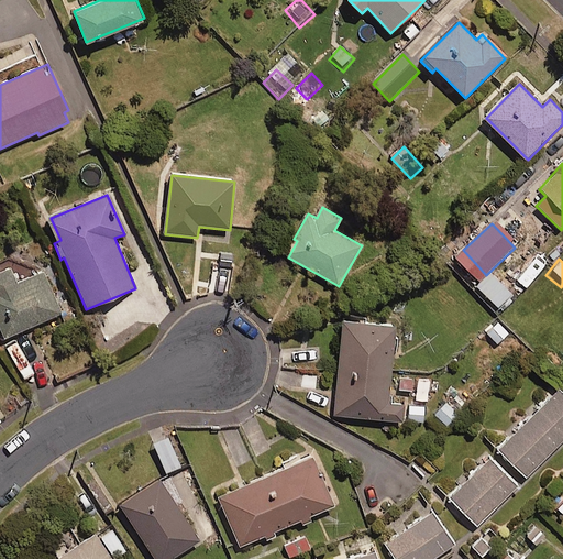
[(66,313),(47,271),(15,284),(9,269),(0,272),(0,327),(4,339),(66,313)]
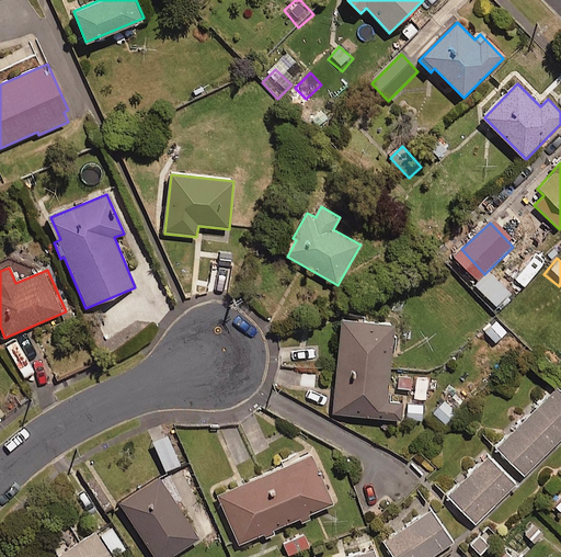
[(510,294),(485,274),(476,287),(500,307),(510,294)]
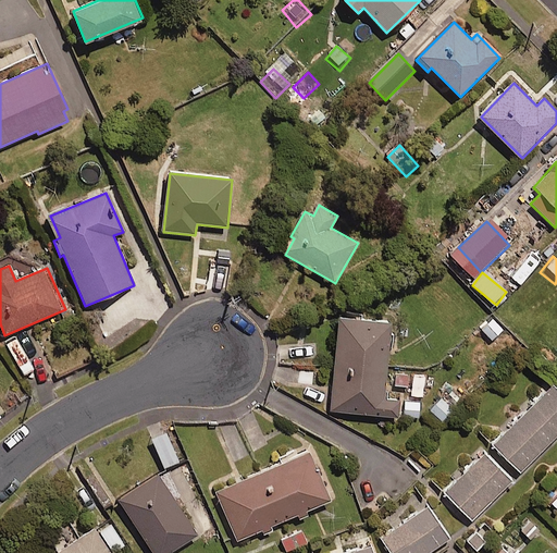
[(392,323),(339,318),(331,412),(397,418),(399,402),(384,401),(392,323)]
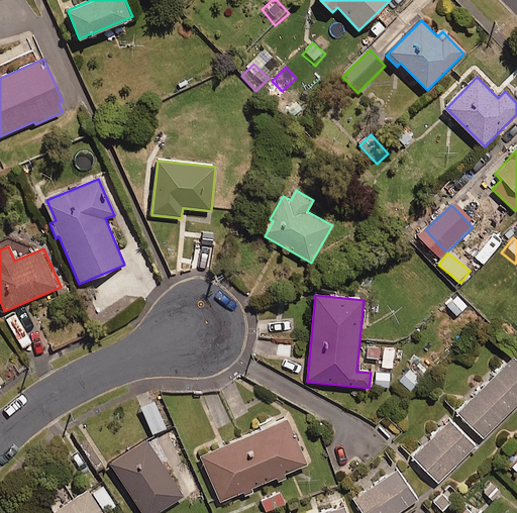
[(469,305),(453,296),(443,312),(458,321),(469,305)]
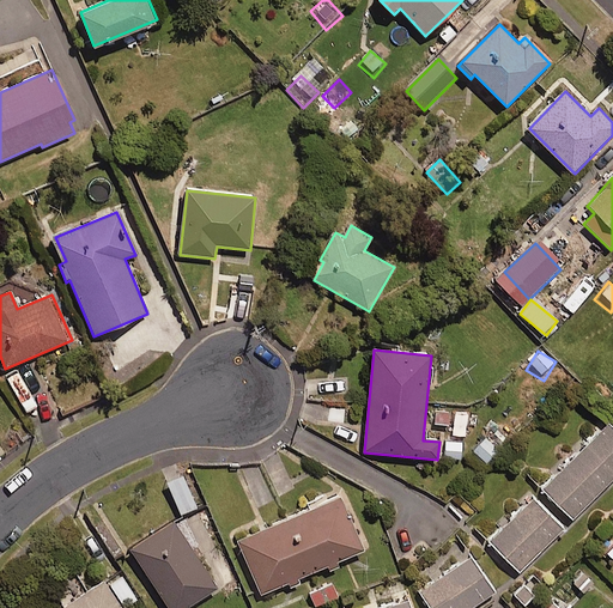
[(450,407),(432,408),(434,429),(451,429),(450,407)]
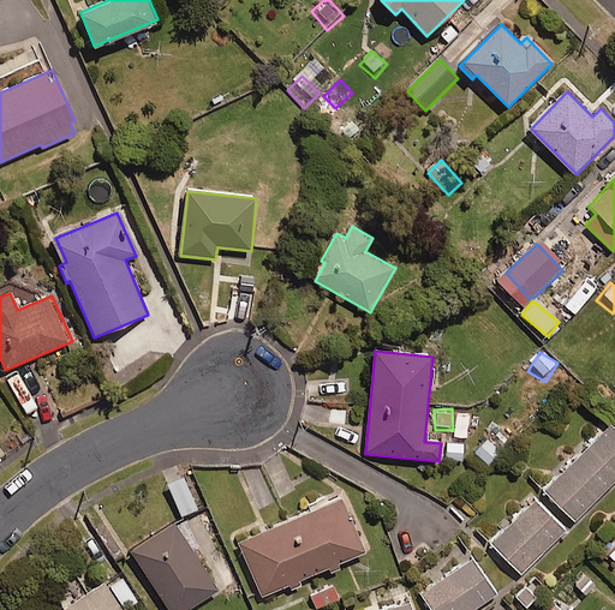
[(614,484),(614,429),(611,425),(544,494),(575,525),(614,484)]
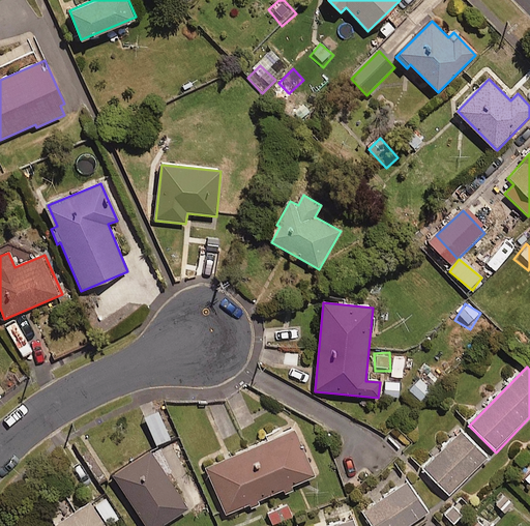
[(402,380),(384,379),(383,397),(400,399),(402,380)]
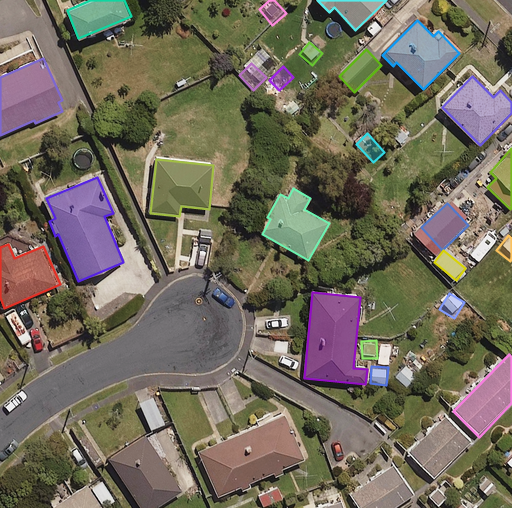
[(165,425),(153,399),(140,405),(151,431),(165,425)]
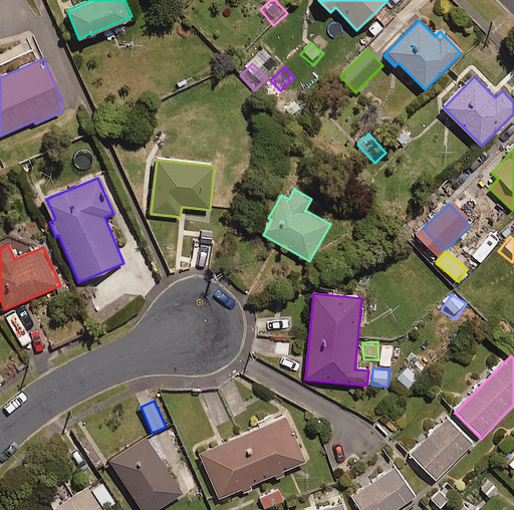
[(304,463),(283,413),(258,424),(260,429),(199,455),(218,500),(240,490),(244,498),(254,493),(251,486),(273,477),(275,482),(285,478),(283,472),(304,463)]
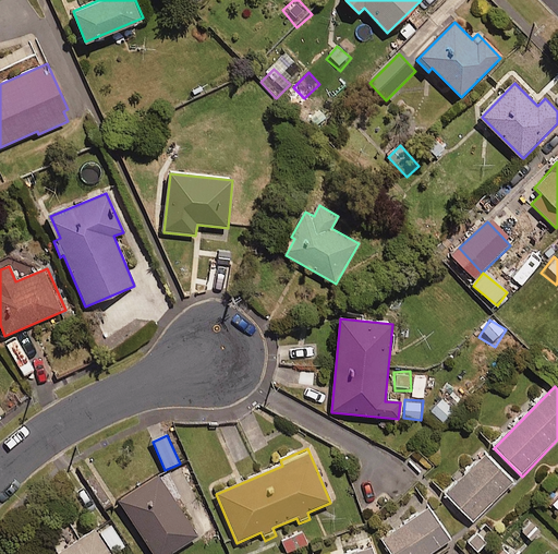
[(512,483),(485,456),(446,495),(473,524),(512,483)]
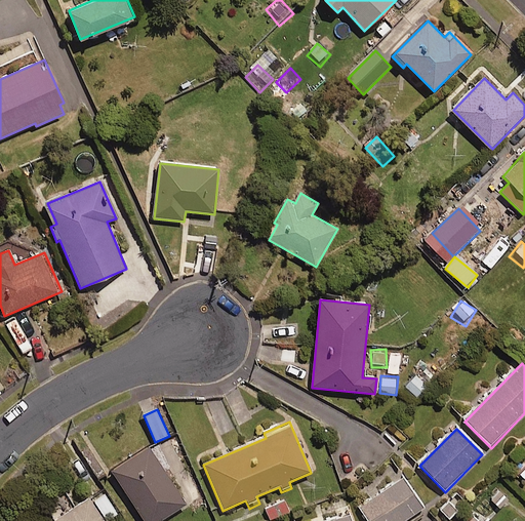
[(159,520),(186,504),(148,446),(111,471),(143,520),(159,520)]
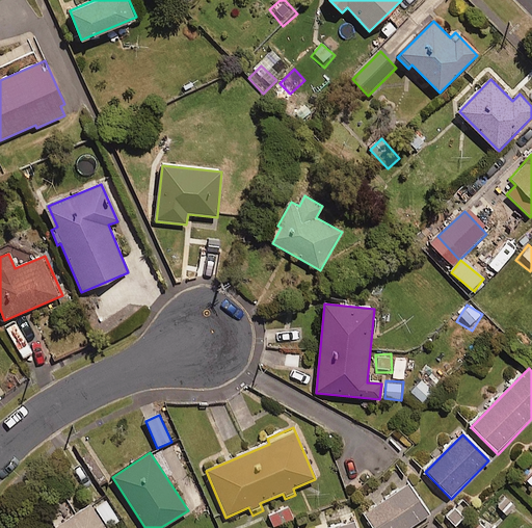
[(530,495),(531,492),(531,471),(529,469),(515,482),(530,495)]
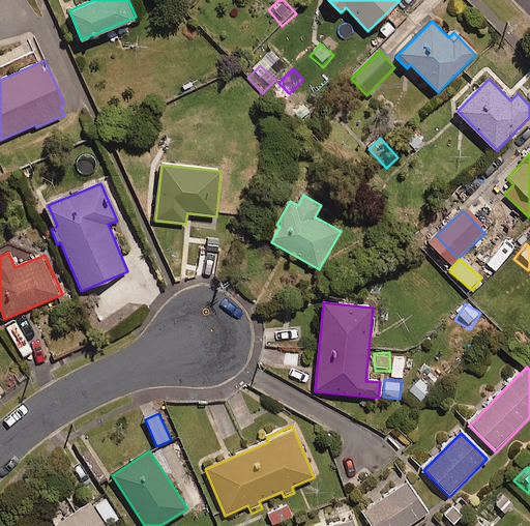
[(414,525),(431,515),(408,481),(361,514),(369,525),(414,525)]
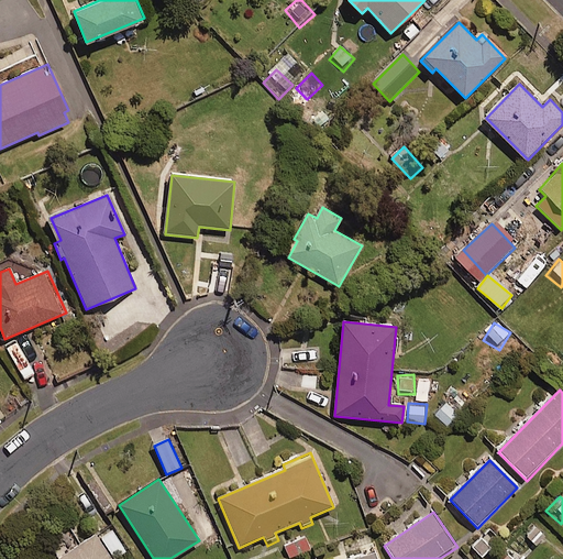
[(548,540),(536,527),(522,538),(534,552),(548,540)]
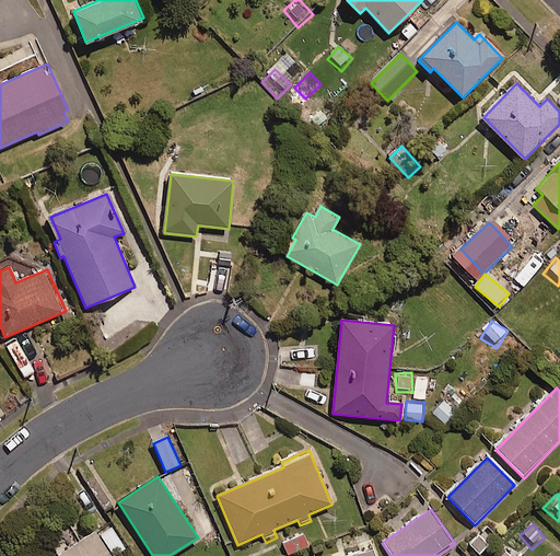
[(496,539),(487,529),(469,545),(479,555),(496,539)]
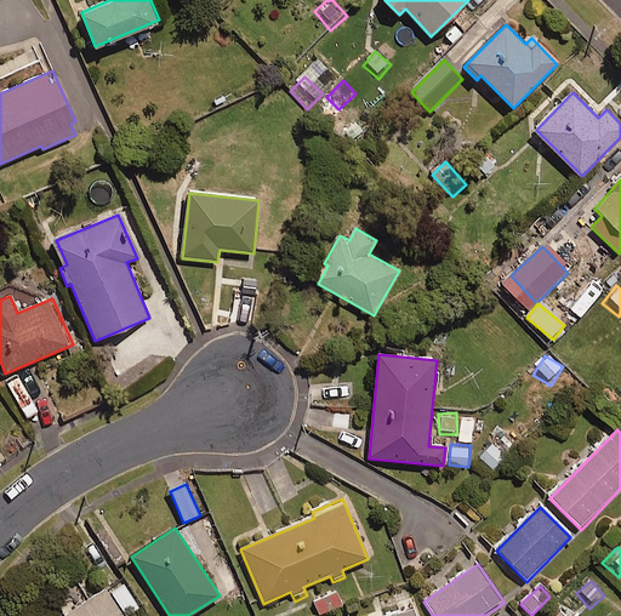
[(109,598),(104,589),(66,615),(134,615),(141,610),(125,587),(109,598)]
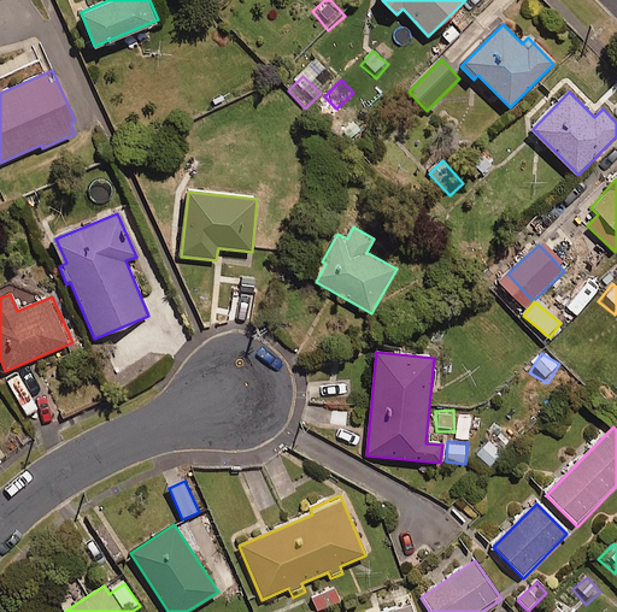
[(339,586),(309,598),(313,611),(329,611),(346,605),(339,586)]
